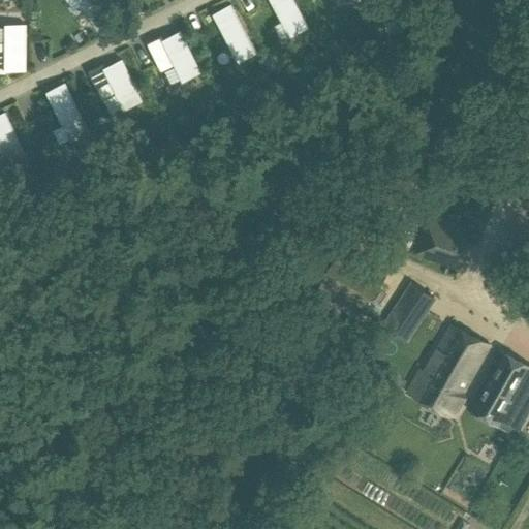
[(79,0),(89,13),(96,24),(103,34),(119,23),(112,12),(104,2),(102,0),(79,0)]
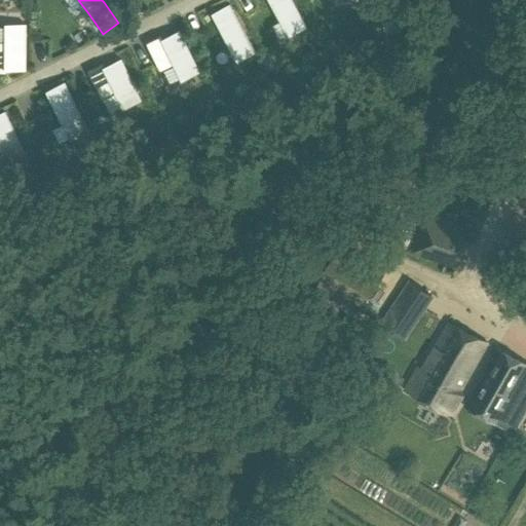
[(269,0),(275,9),(280,19),(280,20),(283,19),(291,33),(305,25),(299,13),(293,2),(291,0),(269,0)]
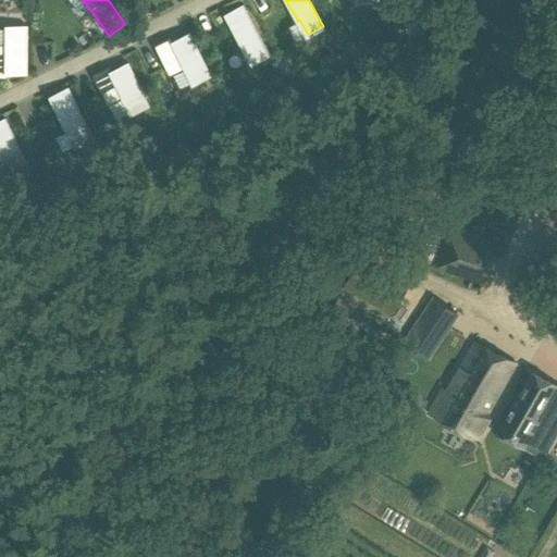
[(243,5),(225,14),(232,26),(238,39),(245,51),(251,63),(269,54),(262,41),(256,29),(249,17),(243,5)]
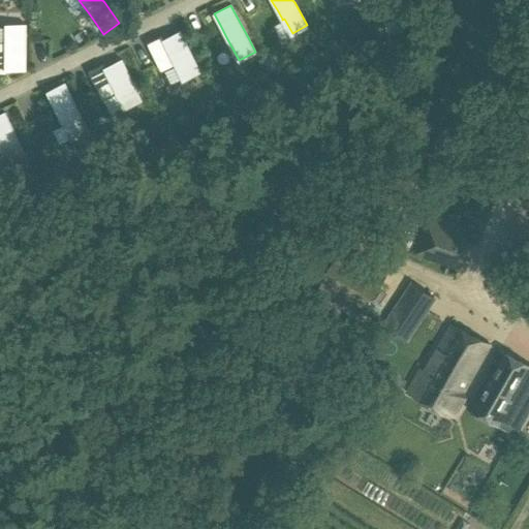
[(400,19),(386,22),(390,35),(403,32),(400,19)]
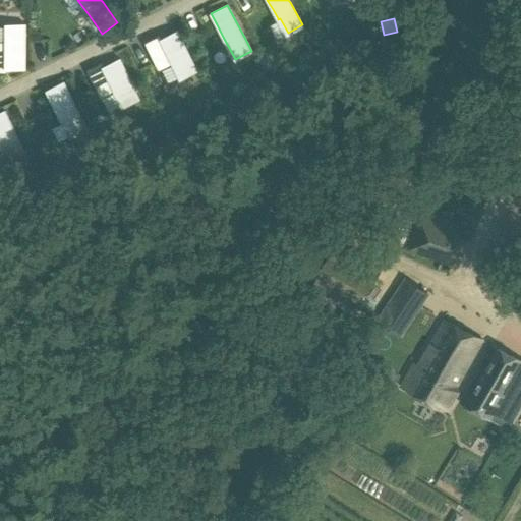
[(0,72),(6,72),(6,69),(11,69),(24,69),(24,54),(24,39),(24,24),(6,24),(6,26),(6,41),(0,41),(0,72)]
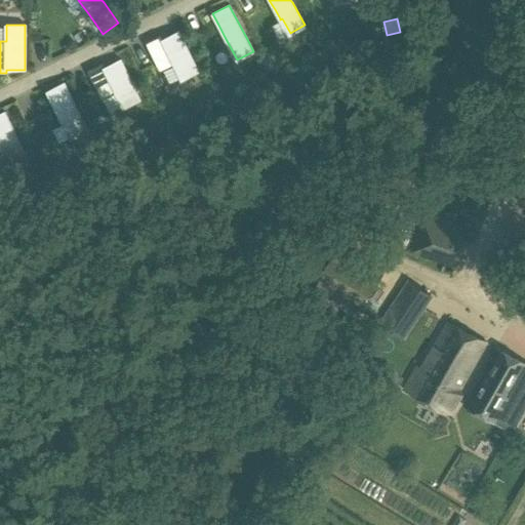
[(80,32),(73,37),(78,44),(84,40),(85,39),(82,34),(80,32)]
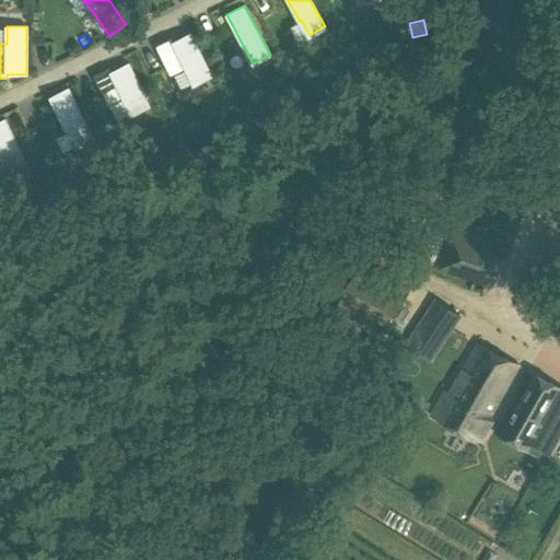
[(171,38),(155,46),(163,61),(170,77),(186,69),(186,70),(194,84),(210,76),(211,76),(205,61),(197,47),(190,34),(172,43),(171,38)]
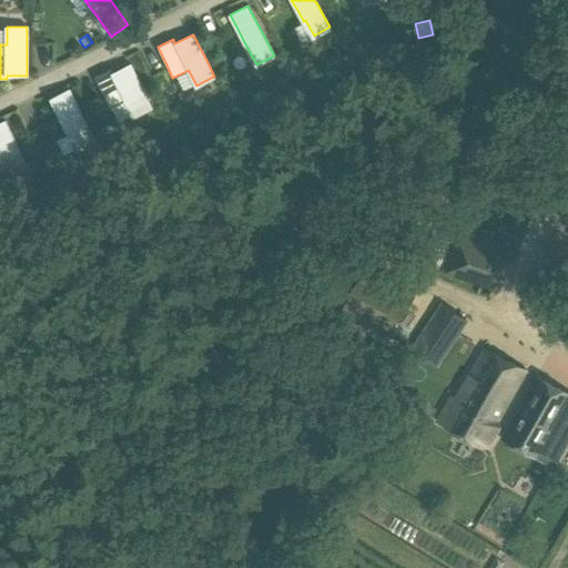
[(141,119),(160,111),(140,70),(122,78),(120,74),(104,82),(119,112),(134,104),(141,119)]
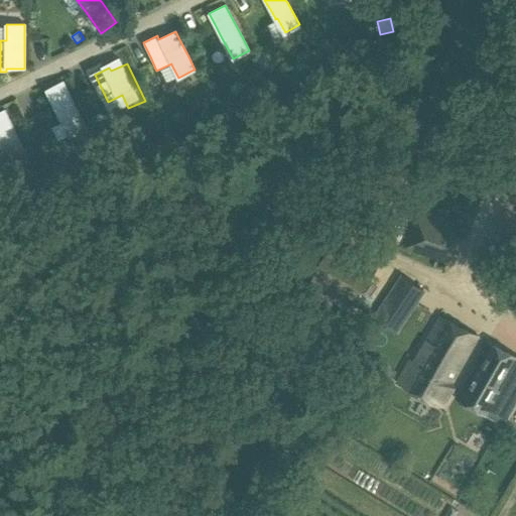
[(63,82),(46,90),(51,101),(56,111),(70,137),(87,129),(81,117),(75,105),(70,93),(63,82)]
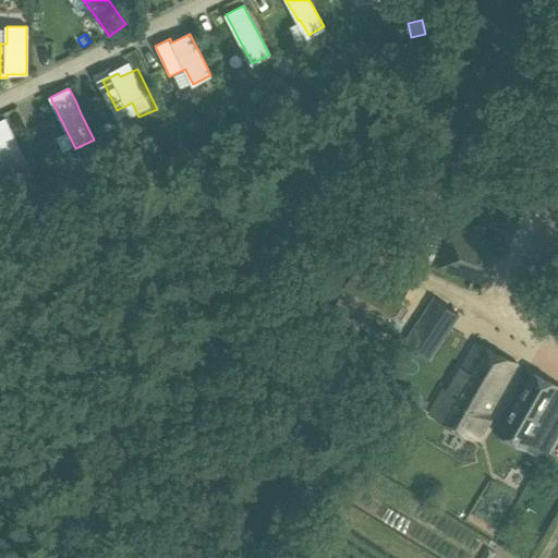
[(104,110),(96,113),(99,121),(107,118),(104,110)]
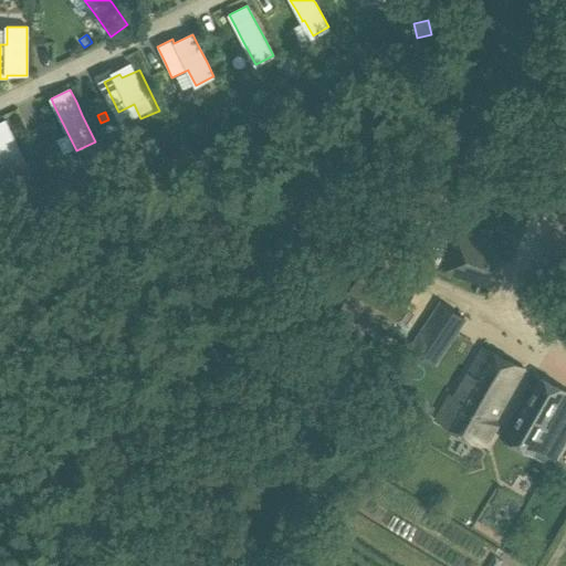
[(6,121),(0,122),(0,156),(11,180),(30,171),(23,158),(18,146),(12,133),(6,121)]
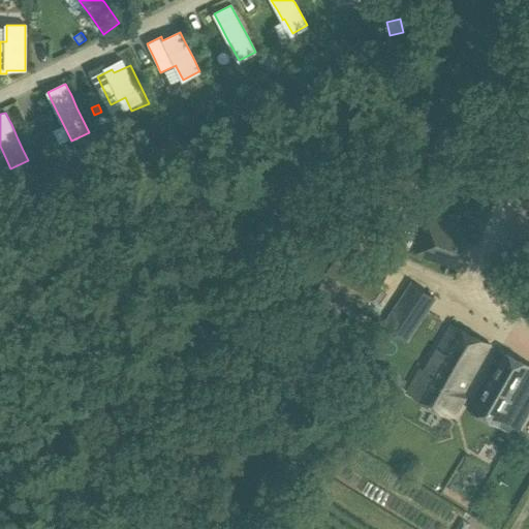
[(424,218),(411,254),(460,270),(471,234),(424,218)]
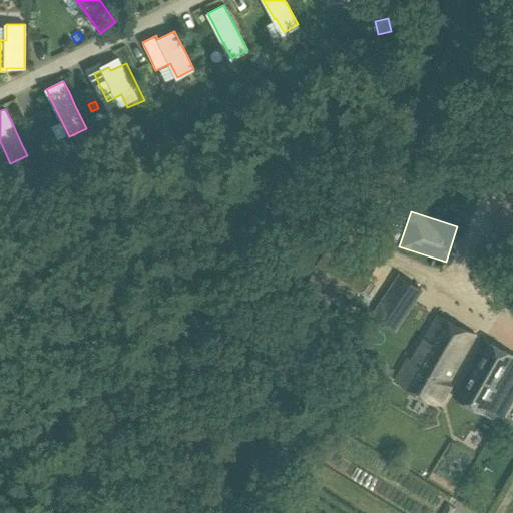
[(315,266),(304,286),(346,310),(356,290),(315,266)]
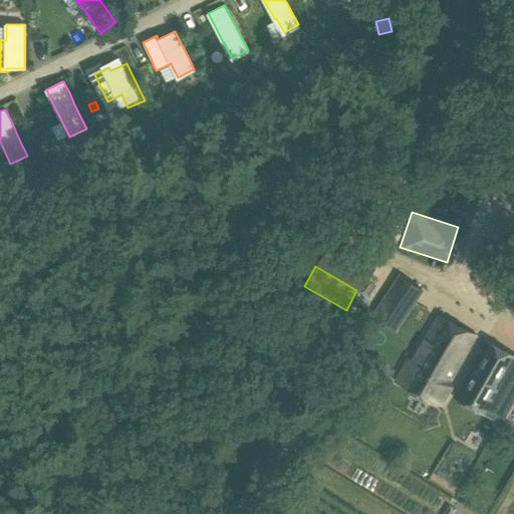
[(387,294),(371,316),(394,331),(415,299),(422,289),(400,274),(387,294)]
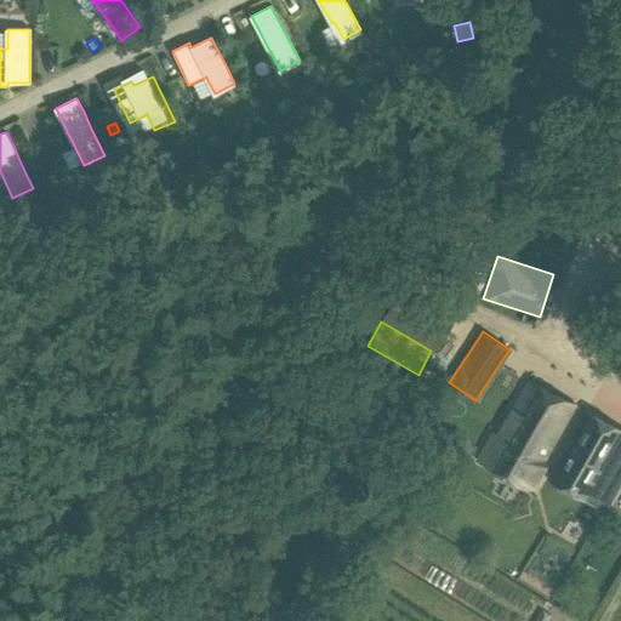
[(528,379),(511,408),(524,416),(541,387),(528,379)]
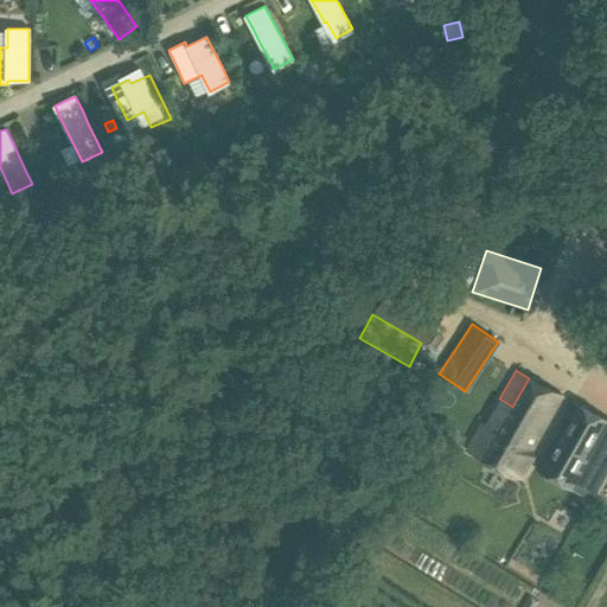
[(512,407),(483,459),(515,477),(561,396),(529,378),(512,407)]
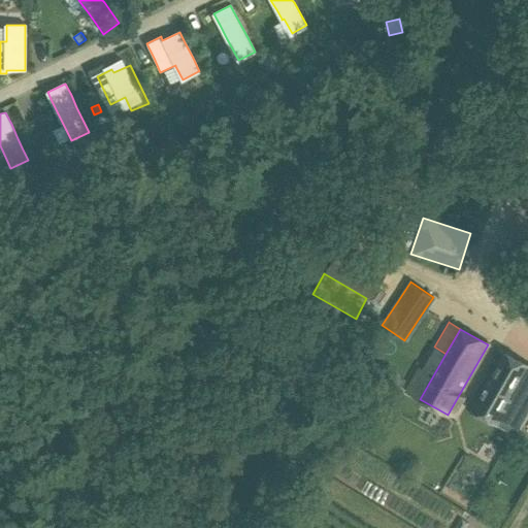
[(418,366),(403,391),(420,399),(446,354),(434,347),(421,368),(418,366)]
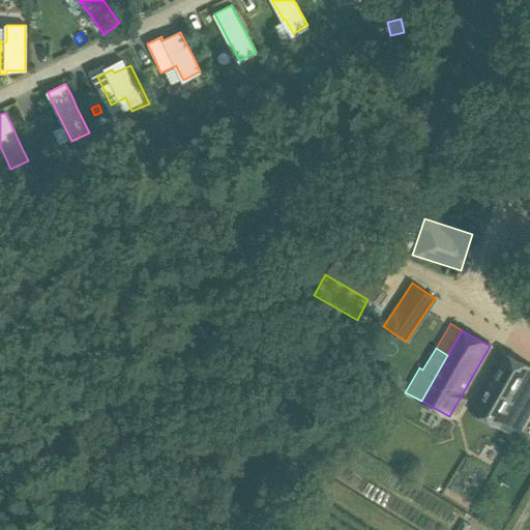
[(529,367),(501,351),(468,409),(514,436),(529,409),(529,367)]
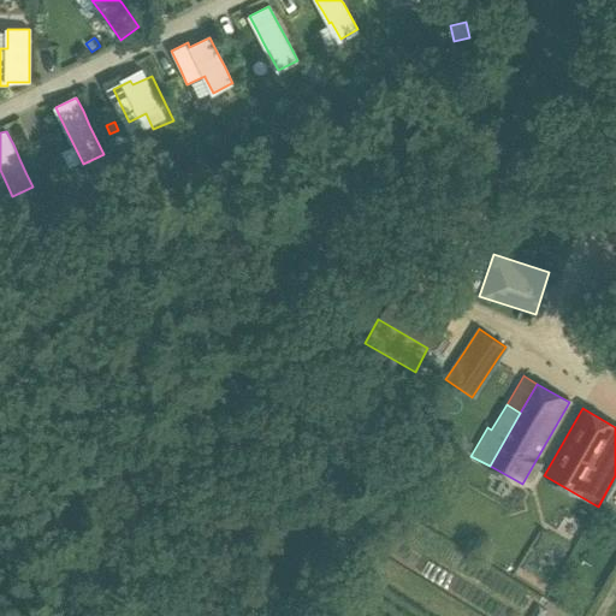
[(509,568),(533,582),(549,555),(523,540),(509,568)]
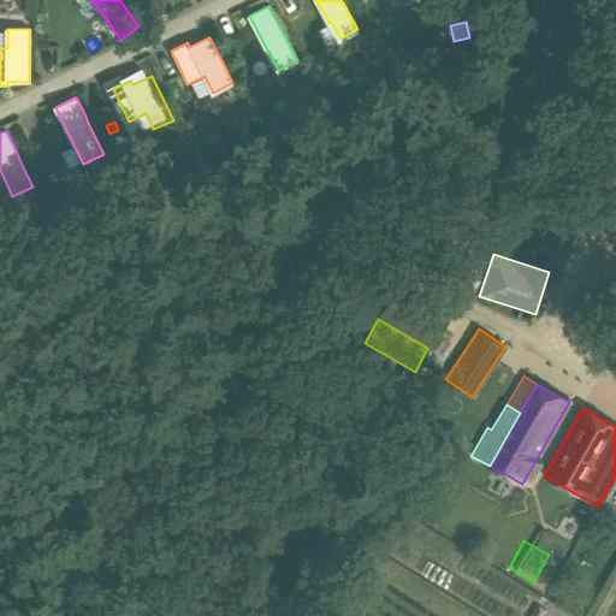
[(535,605),(529,615),(542,615),(545,610),(535,605)]
